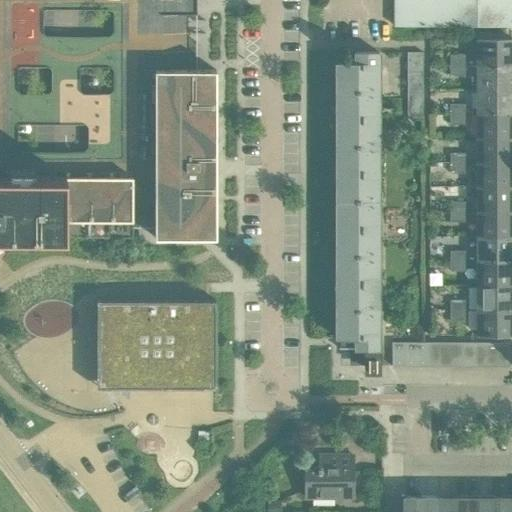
[(0,0),(0,237),(6,238),(6,237),(18,237),(145,237),(215,237),(215,26),(215,0),(0,0)]
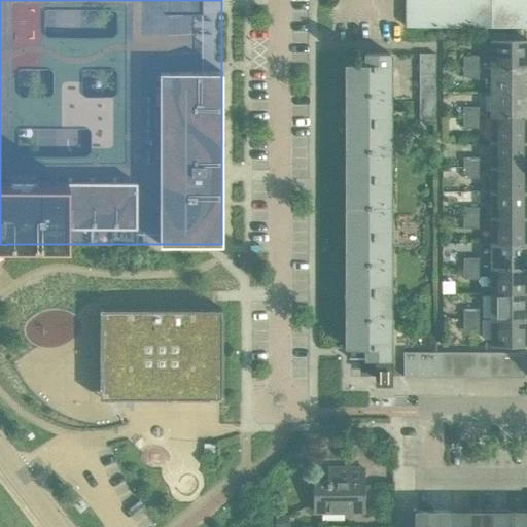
[(526,26),(526,0),(405,0),(405,37),(416,37),(417,27),(526,26)]
